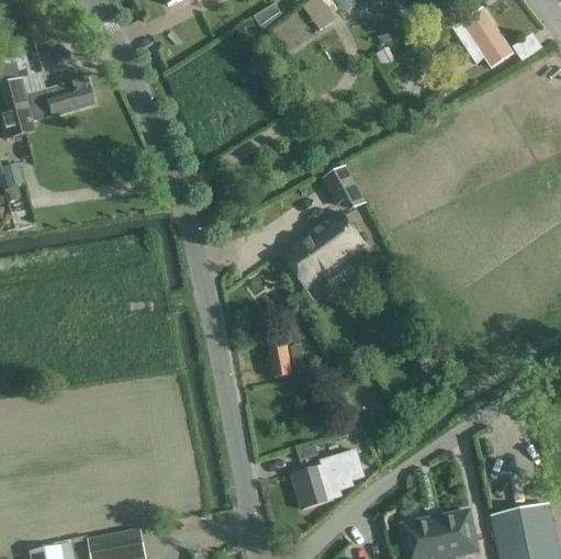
[(320,0),(328,13),(336,9),(331,0),(320,0)]
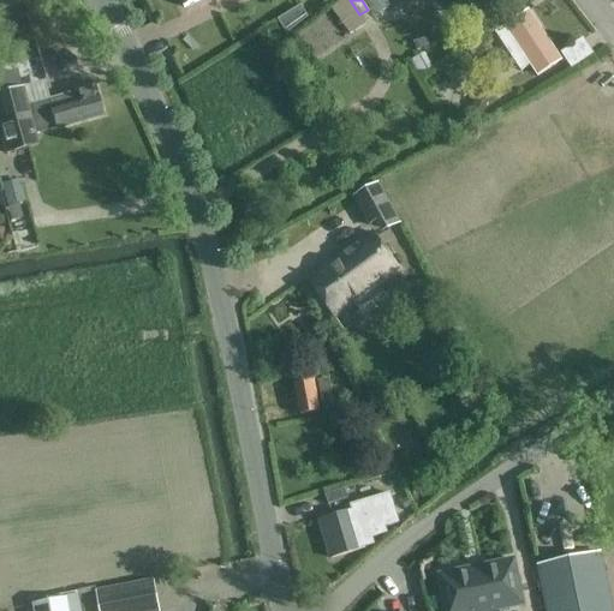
[(276,15),(284,28),(308,15),(300,1),(276,15)]
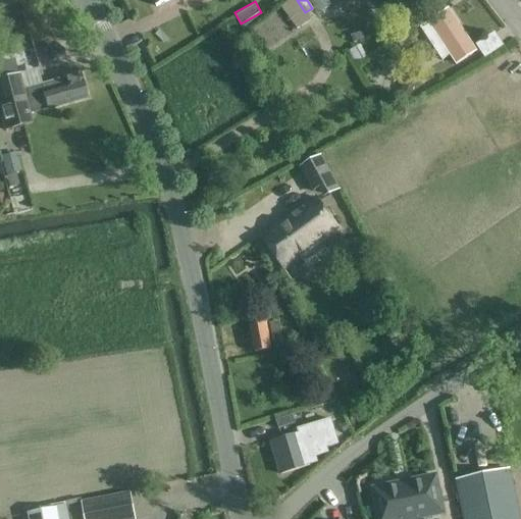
[(451,51),(457,60),(474,49),(448,7),(430,18),(420,26),(441,58),(451,51)]
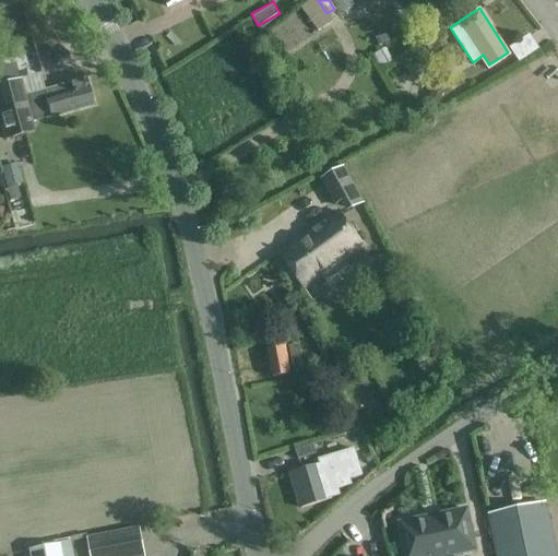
[(519,58),(538,45),(529,31),(509,45),(519,58)]
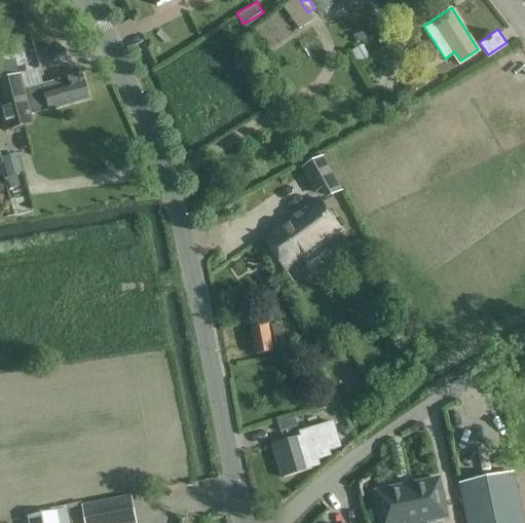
[(32,44),(17,47),(22,67),(36,64),(32,44)]
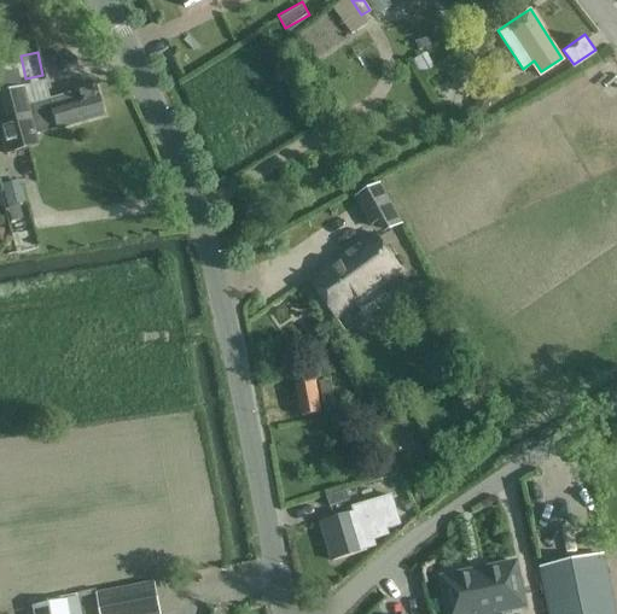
[(46,97),(53,127),(102,113),(92,81),(71,87),(73,89),(46,97)]
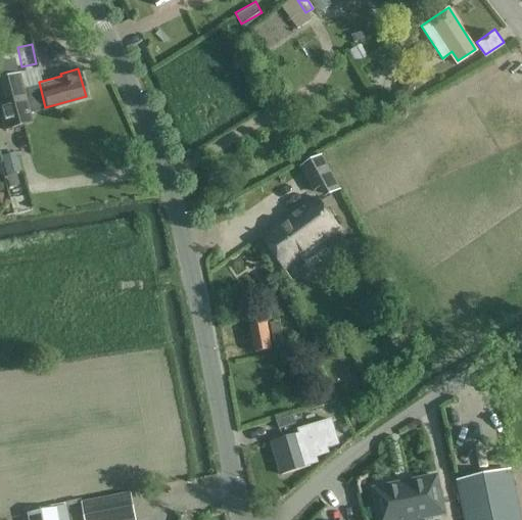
[(28,112),(45,107),(39,82),(21,87),(17,73),(15,73),(15,72),(0,75),(0,109),(5,128),(31,121),(28,112)]
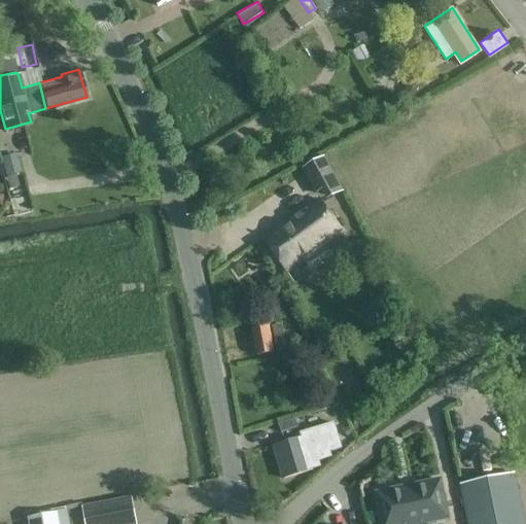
[(407,83),(404,94),(414,97),(417,86),(413,79),(407,83)]
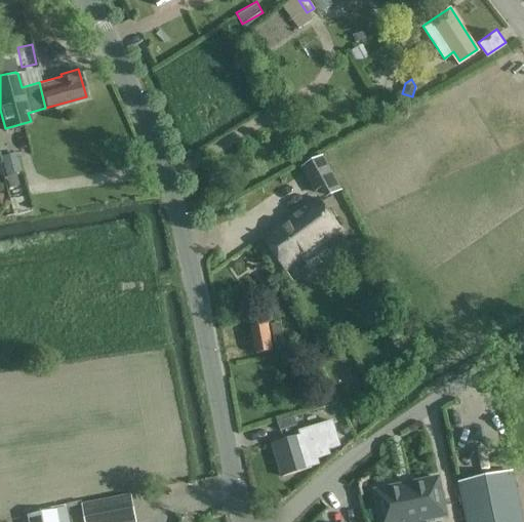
[(15,152),(1,155),(5,173),(19,170),(15,152)]
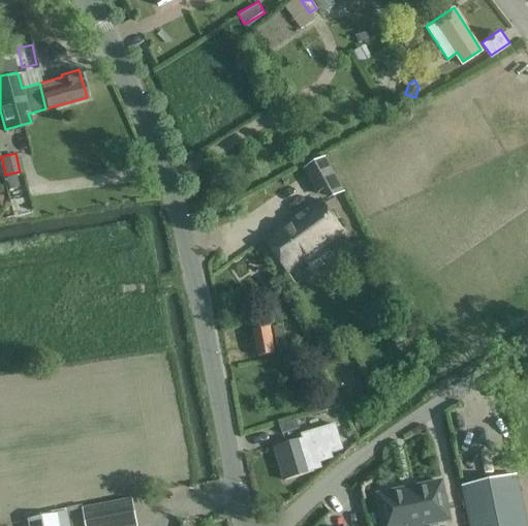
[(325,159),(306,169),(317,191),(325,187),(332,197),(343,191),(325,159)]
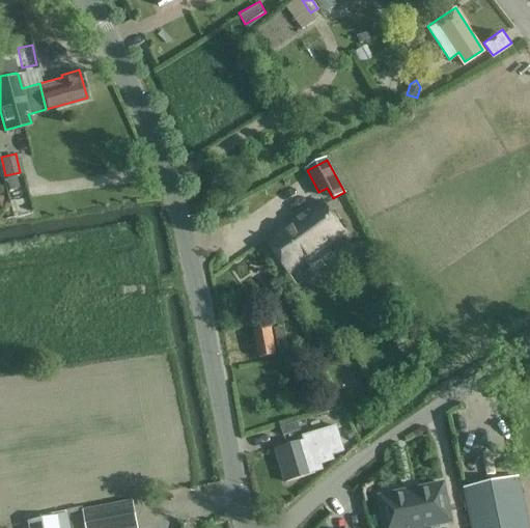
[(265,239),(287,271),(344,232),(322,200),(265,239)]
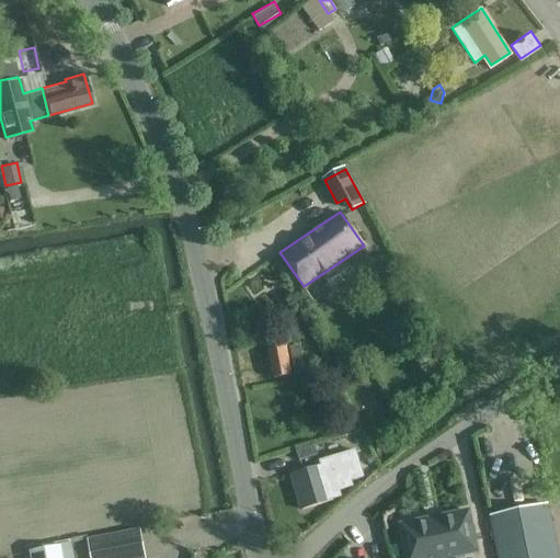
[(345,260),(323,276),(332,287),(354,272),(345,260)]
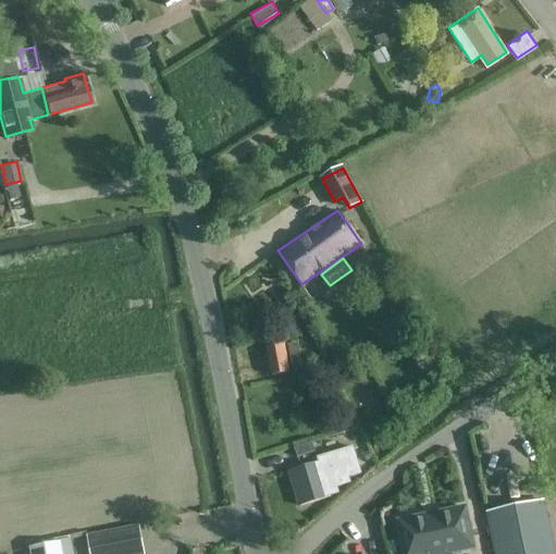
[(266,345),(271,373),(288,371),(283,342),(266,345)]
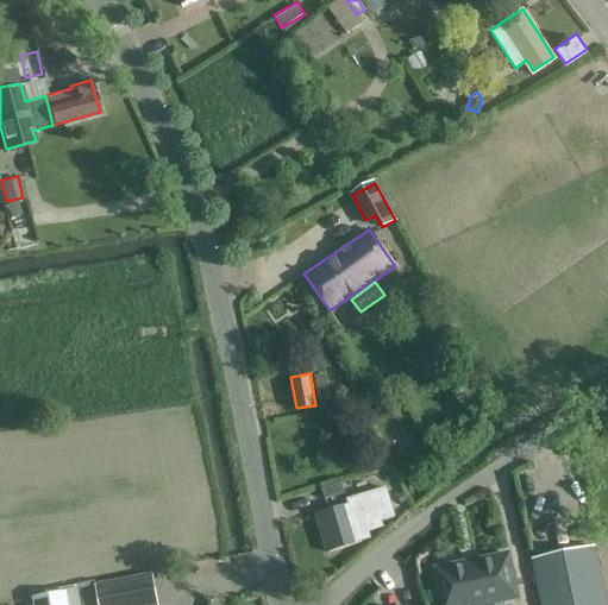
[(326,373),(313,377),(317,394),(330,391),(326,373)]
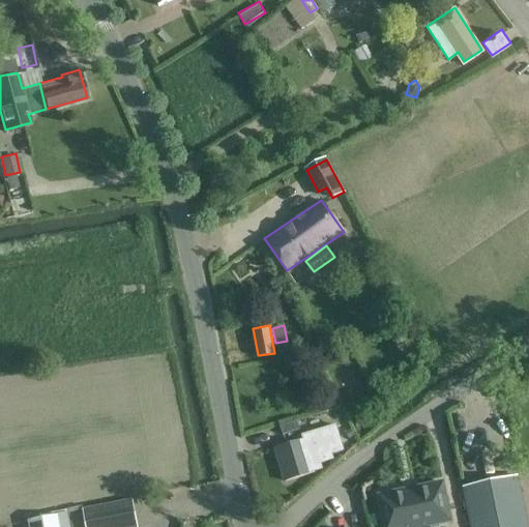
[(296,418),(280,423),(282,433),(298,428),(296,418)]
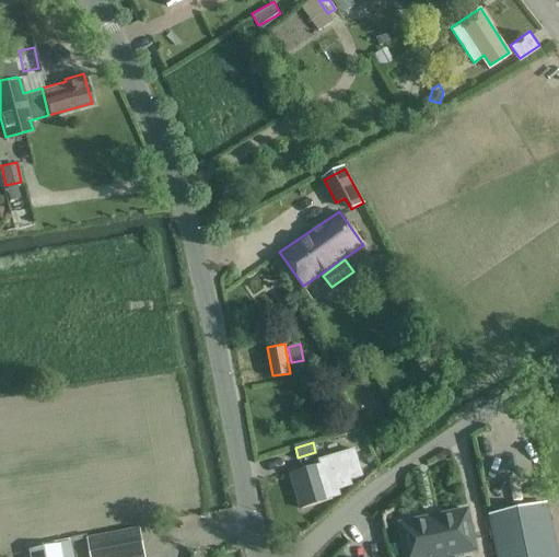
[(311,465),(290,472),(300,507),(332,497),(340,495),(338,488),(352,484),(350,478),(363,475),(354,447),(317,457),(318,463),(311,465)]
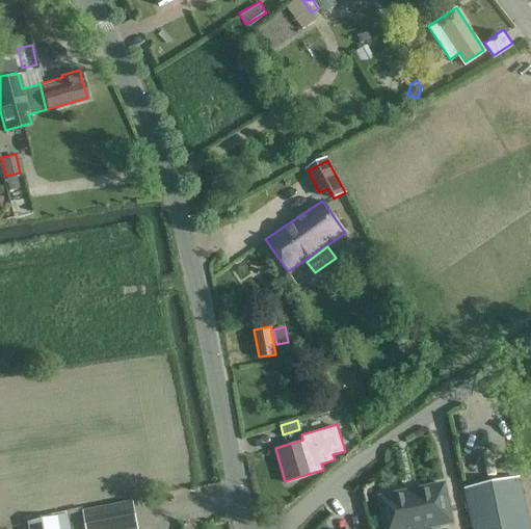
[(528,528),(518,476),(465,487),(473,528),(528,528)]
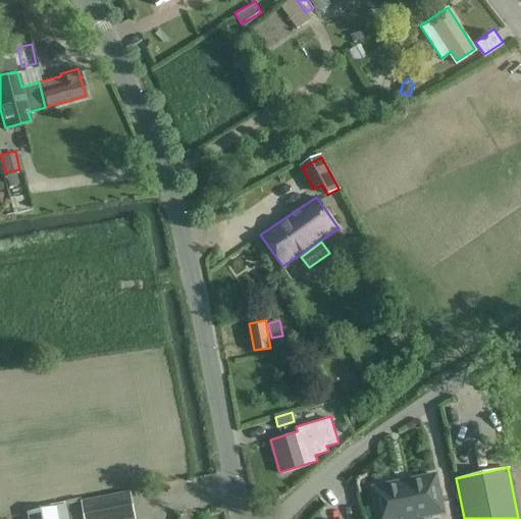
[(419,518),(446,514),(437,472),(370,486),(376,518),(419,518)]
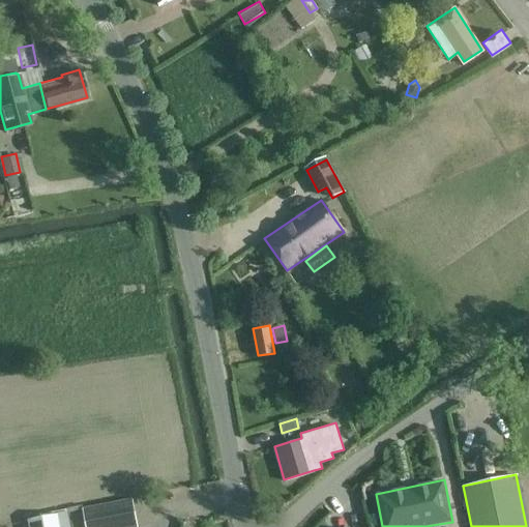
[(84,508),(87,526),(134,526),(137,526),(131,499),(84,508)]
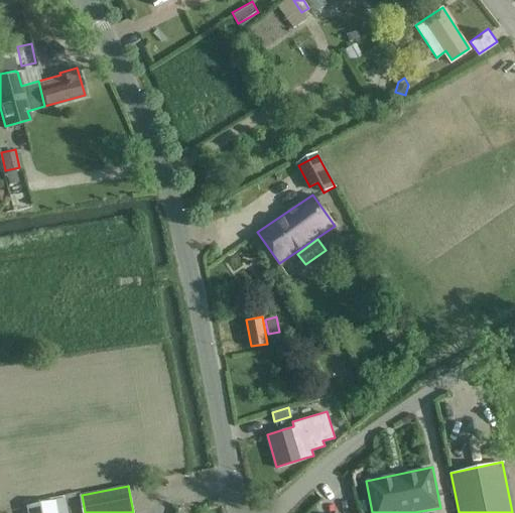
[(38,502),(26,505),(26,507),(27,512),(68,512),(65,497),(54,499),(38,502)]
